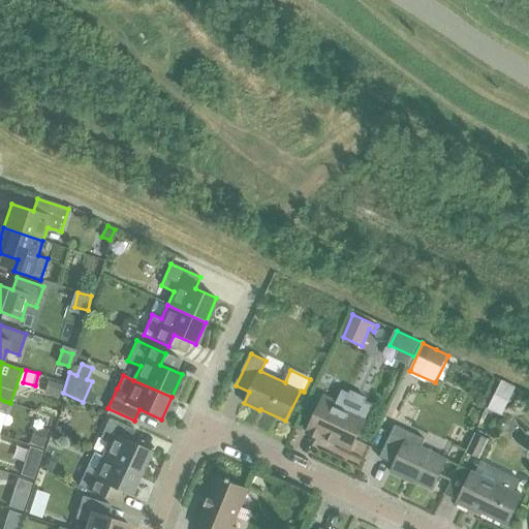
[(516,387),(502,381),(496,395),(509,401),(516,387)]
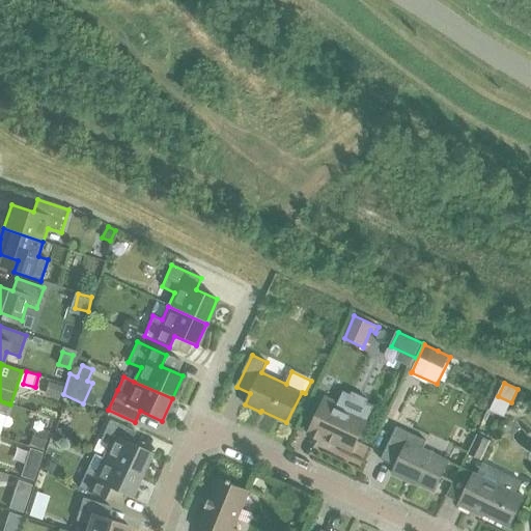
[(47,396),(58,400),(62,388),(50,384),(47,396)]
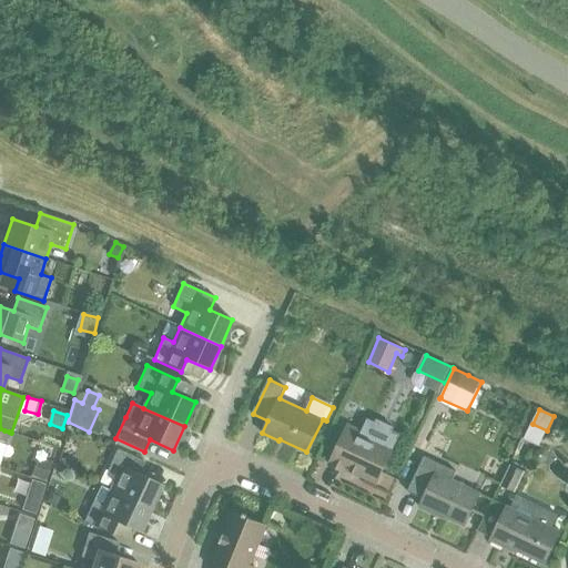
[(362,433),(347,426),(330,465),(345,472),(346,468),(377,483),(399,434),(393,430),(394,427),(377,419),(375,423),(367,419),(362,433)]
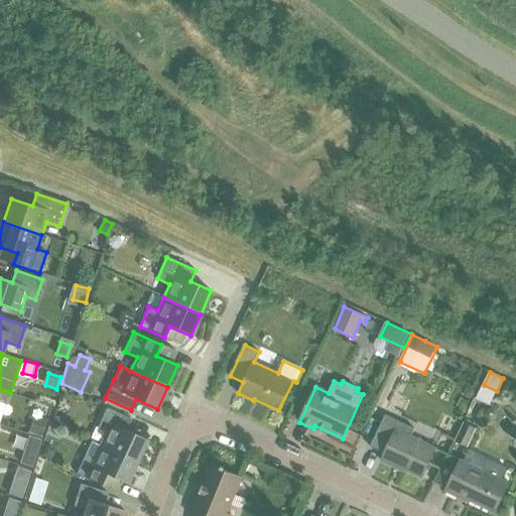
[(60,410),(73,414),(79,398),(67,394),(60,410)]
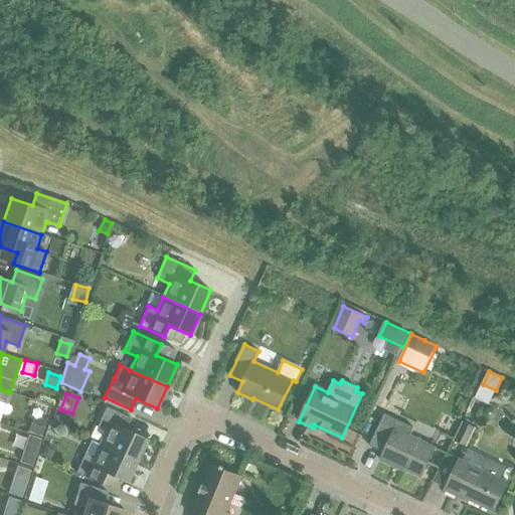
[(101,445),(137,461),(147,439),(126,430),(132,418),(107,407),(98,426),(107,432),(101,445)]
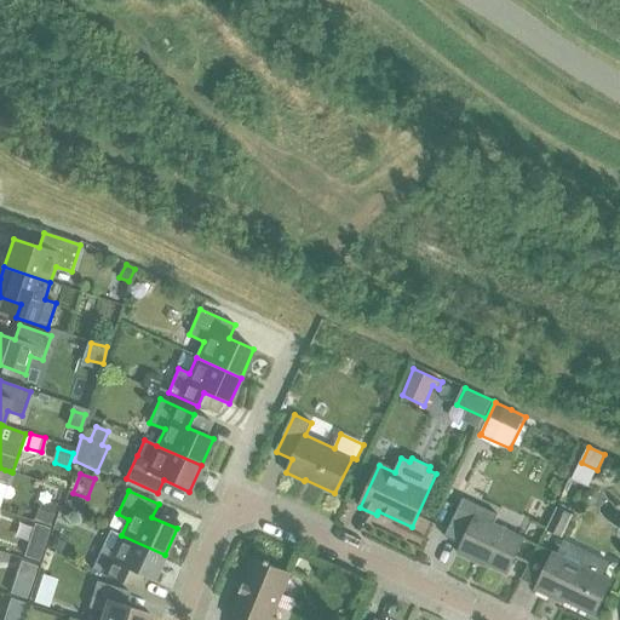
[(463,545),(458,554),(476,563),(477,561),(506,574),(523,538),(494,524),(499,516),(463,499),(445,537),(463,545)]
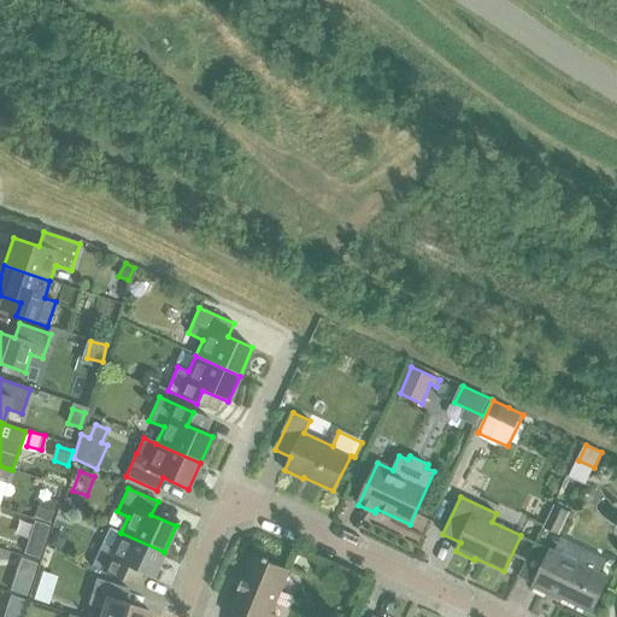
[(34,516),(50,521),(56,504),(40,498),(34,516)]
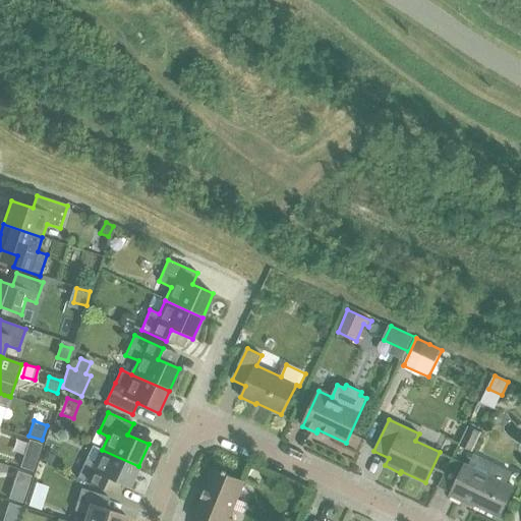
[(461,446),(471,451),(480,432),(469,427),(461,446)]
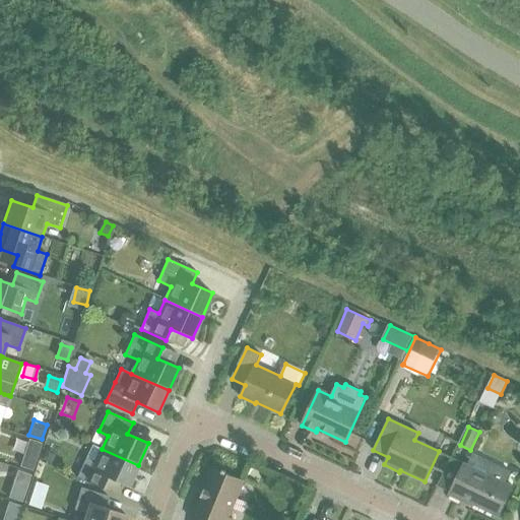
[(138,465),(102,449),(95,462),(86,458),(77,477),(102,490),(107,478),(128,488),(138,465)]
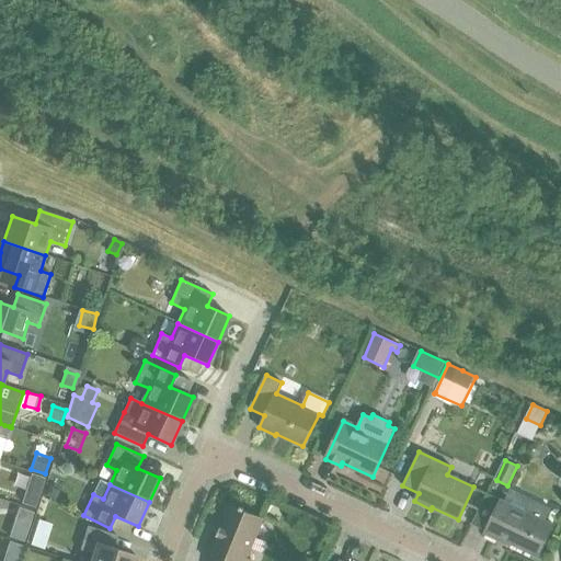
[(49,485),(45,495),(54,500),(58,490),(49,485)]
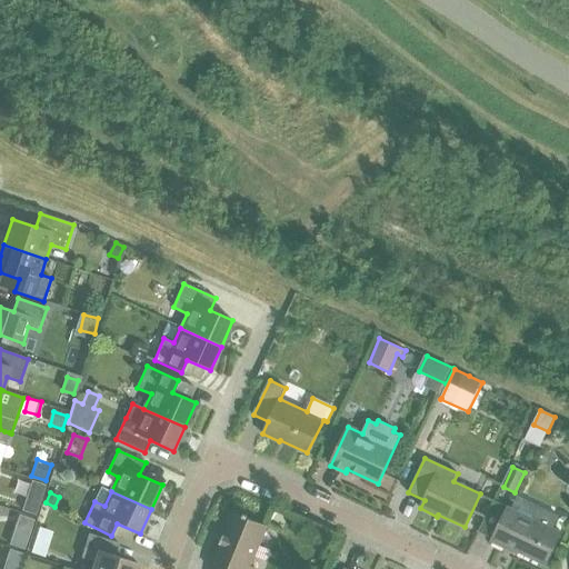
[(28,496),(22,511),(37,516),(41,500),(28,496)]
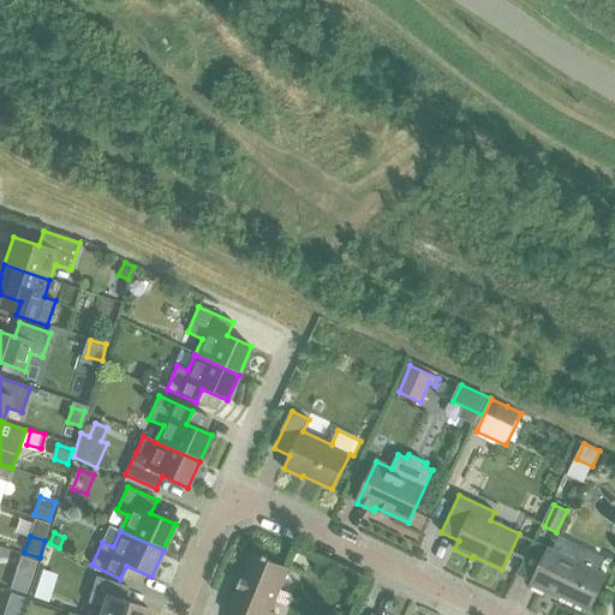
[(547,547),(529,584),(548,593),(548,591),(578,605),(591,611),(608,575),(597,571),(604,556),(584,545),(577,561),(547,547)]
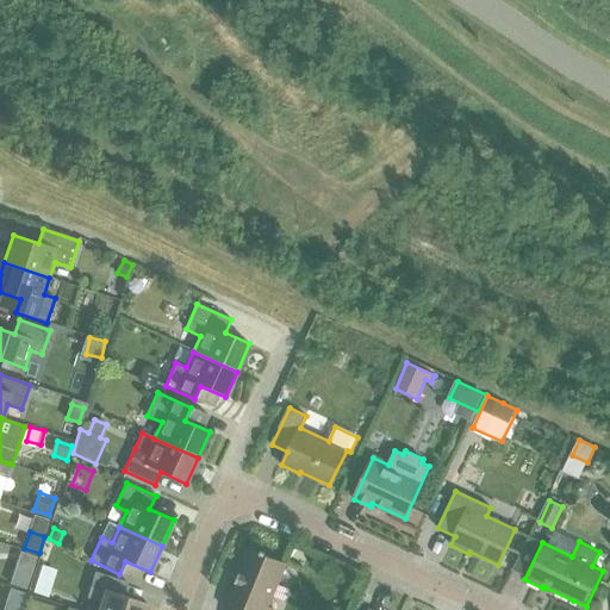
[(250,549),(225,609),(226,609),(273,609),(274,609),(268,607),(286,564),(267,556),(268,554),(261,551),(260,553),(250,549)]
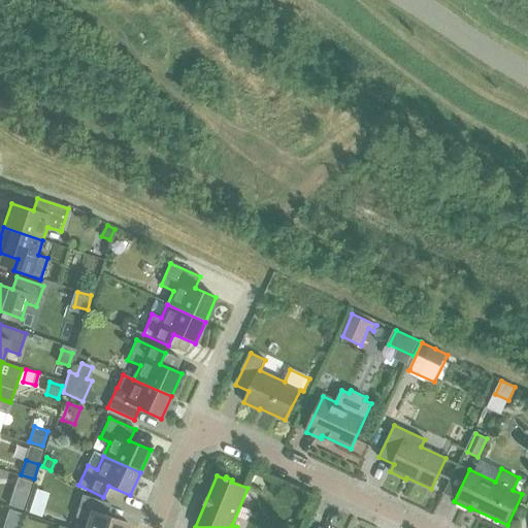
[(257,475),(253,484),(264,488),(267,480),(257,475)]
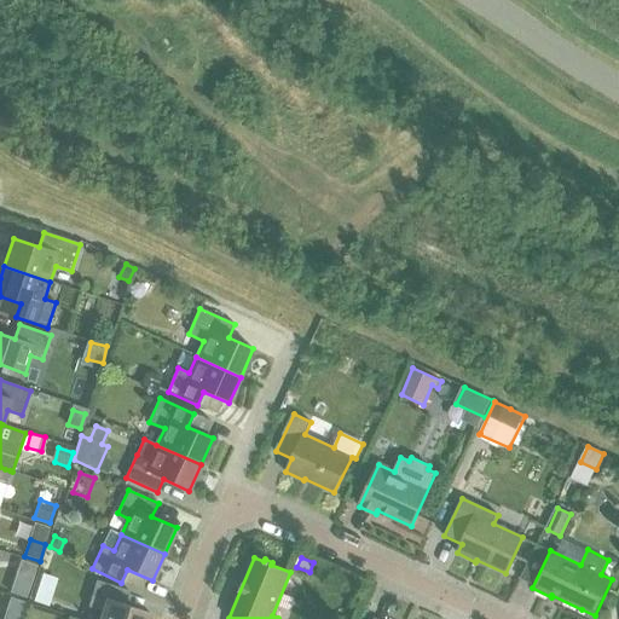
[(21,561),(16,577),(33,583),(38,566),(21,561)]
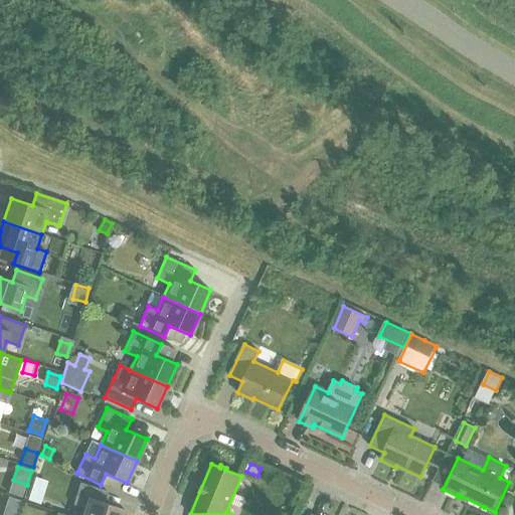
[(82,514),(122,514),(125,510),(104,503),(108,492),(80,483),(73,505),(84,509),(82,514)]
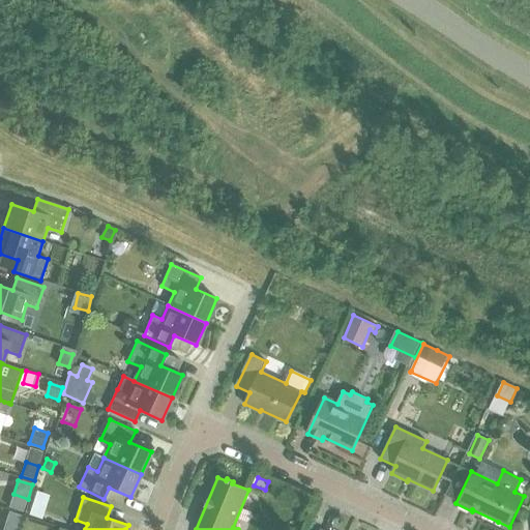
[(33,503),(30,514),(42,519),(46,507),(33,503)]
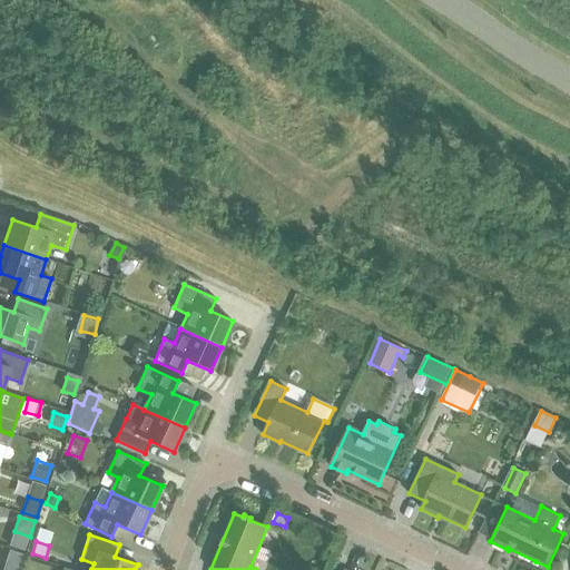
[(9,551),(5,566),(18,569),(23,556),(9,551)]
